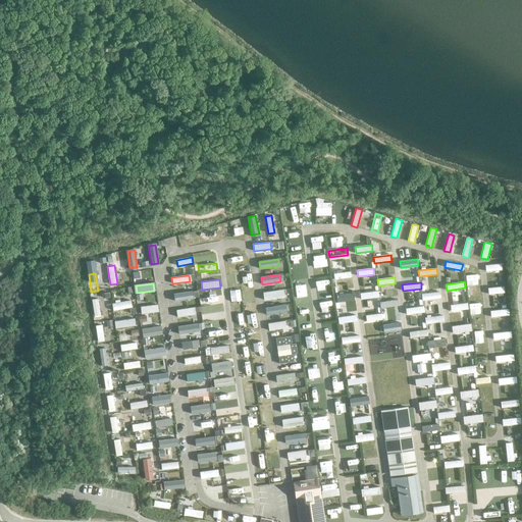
[(194,298),(193,291),(174,294),(175,300),(194,298)]
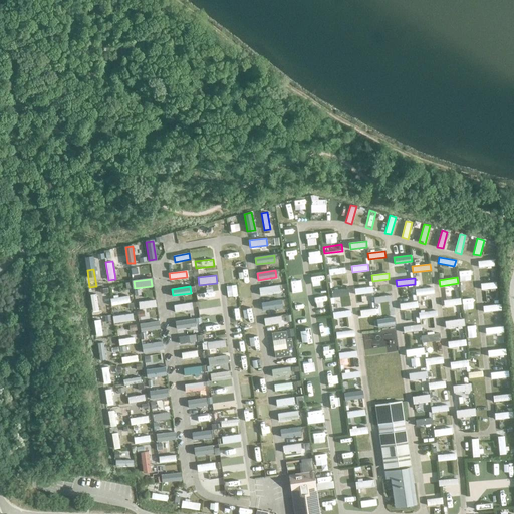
[(277,292),(276,286),(259,288),(260,294),(277,292)]
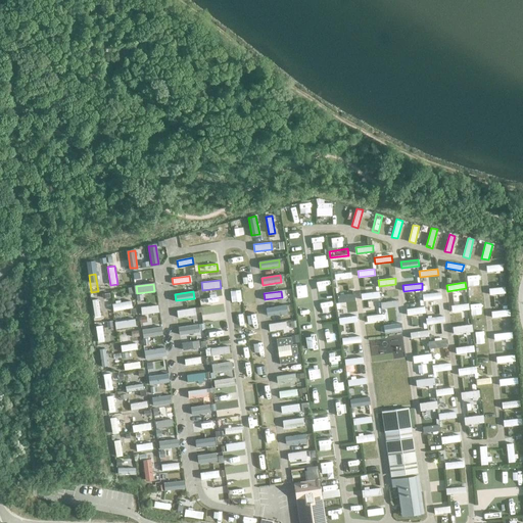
[(361,293),(362,300),(380,297),(379,291),(361,293)]
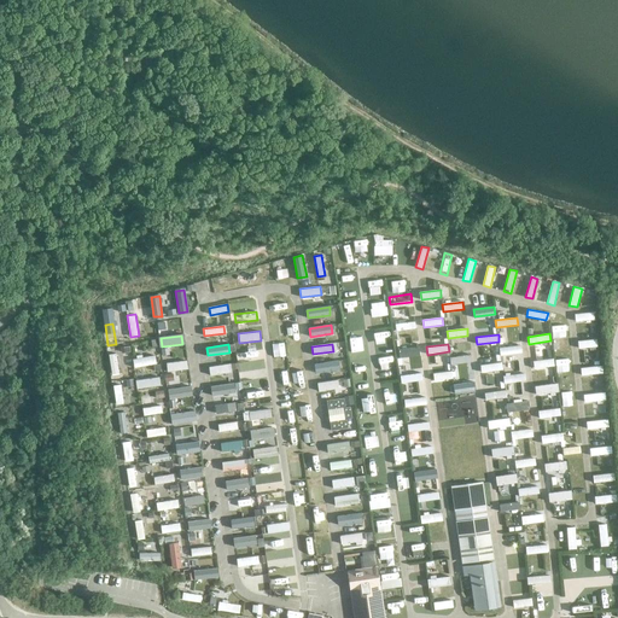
[(522,353),(522,345),(499,348),(500,355),(522,353)]
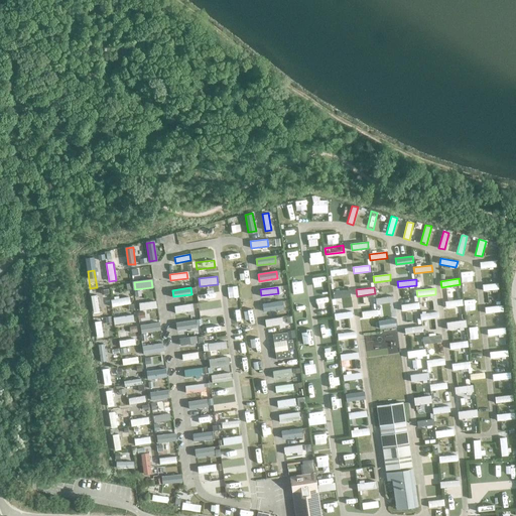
[(220,299),(220,292),(201,294),(202,302),(220,299)]
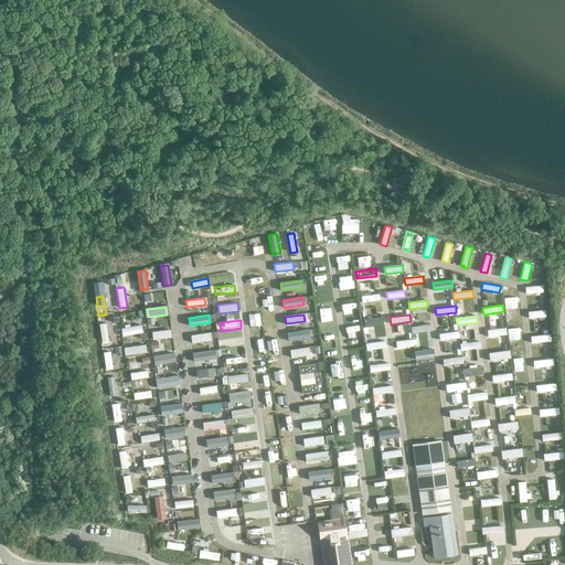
[(106,323),(99,324),(103,342),(109,341),(106,323)]
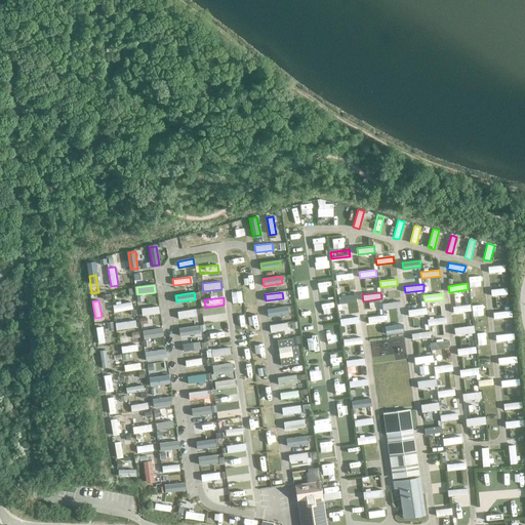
[(133,309),(132,301),(113,305),(114,312),(133,309)]
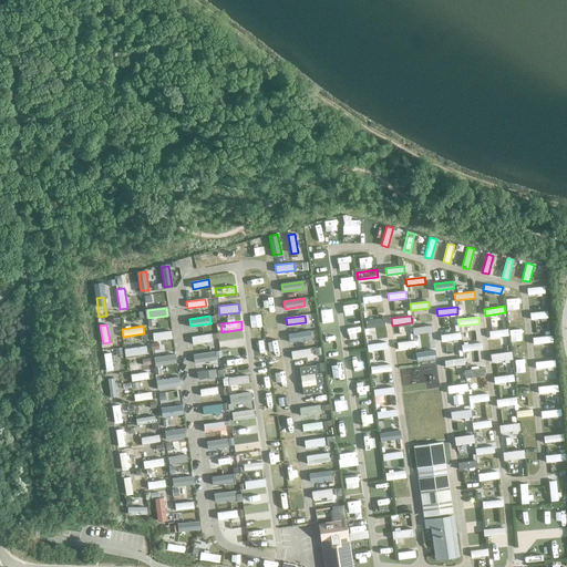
[(413,334),(433,332),(432,326),(413,328),(413,334)]
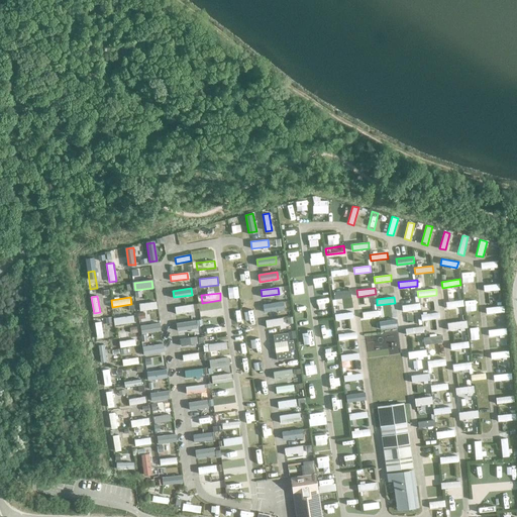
[(446,308),(463,306),(463,300),(446,302),(446,308)]
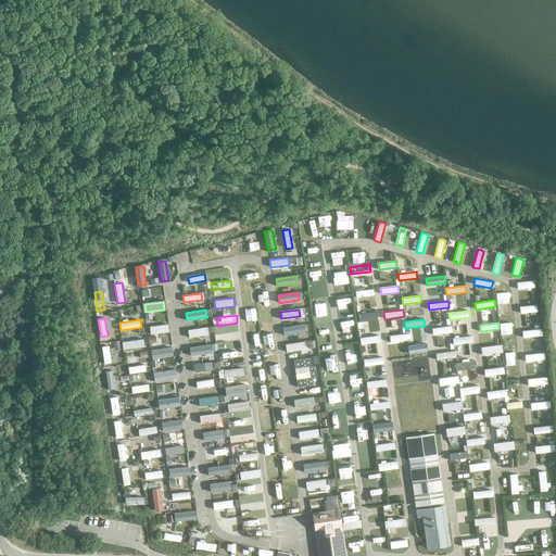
[(151,335),(168,332),(168,325),(150,327),(151,335)]
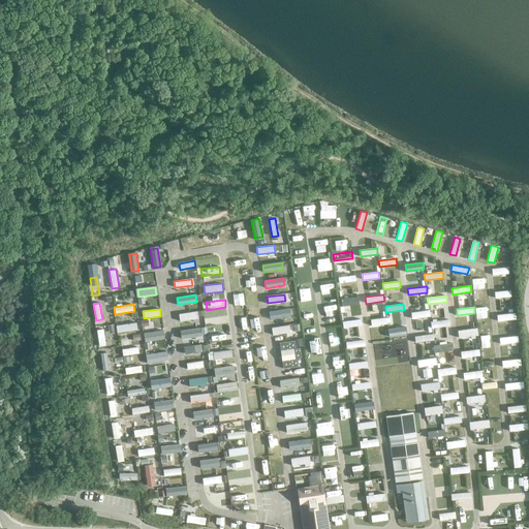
[(288,316),(288,309),(269,312),(270,319),(288,316)]
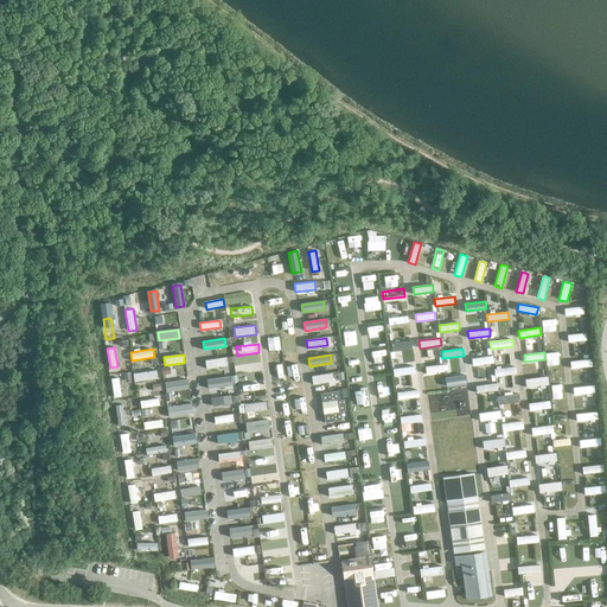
[(493,363),(493,356),(472,358),(472,365),(493,363)]
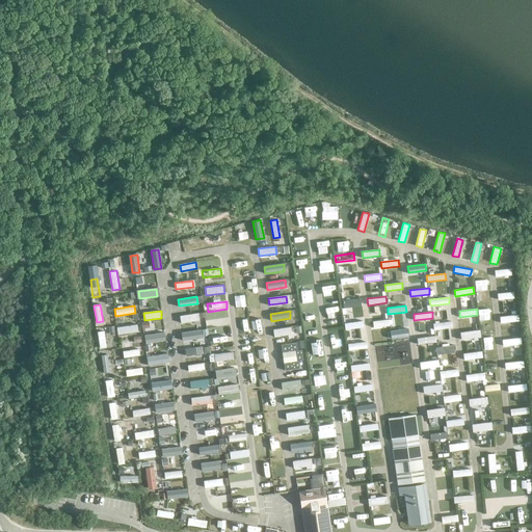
[(182,322),(198,319),(198,313),(181,316),(182,322)]
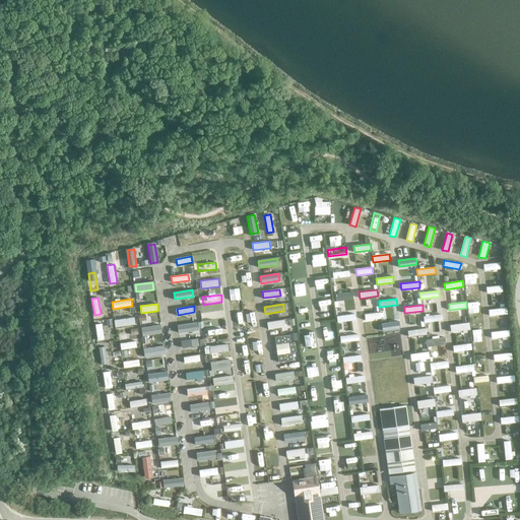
[(223,312),(206,314),(206,320),(224,318),(223,312)]
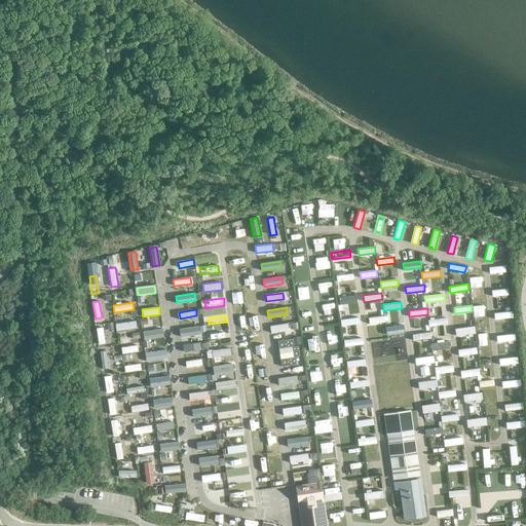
[(341,326),(360,324),(359,317),(340,320),(341,326)]
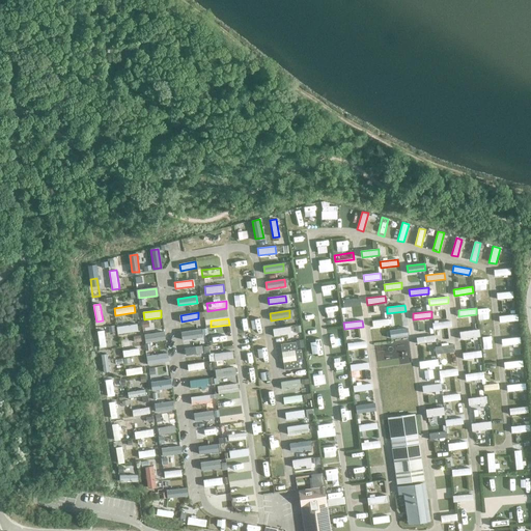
[(451,327),(451,320),(432,324),(432,330),(451,327)]
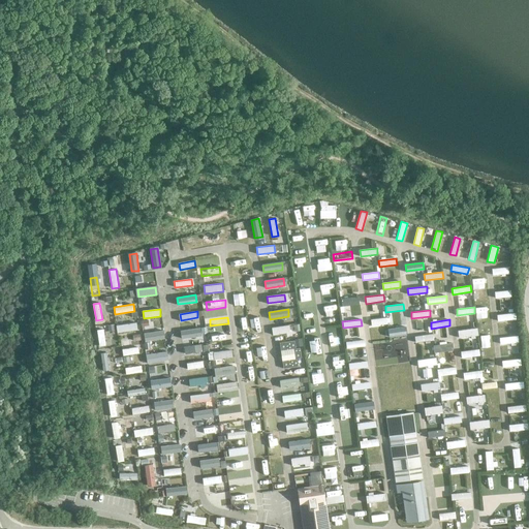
[(118,333),(133,331),(133,324),(117,327),(118,333)]
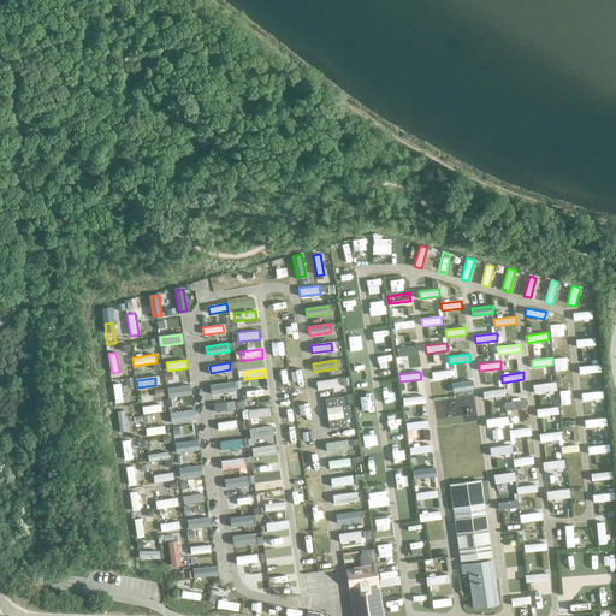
[(317,381),(318,390),(338,388),(337,379),(317,381)]
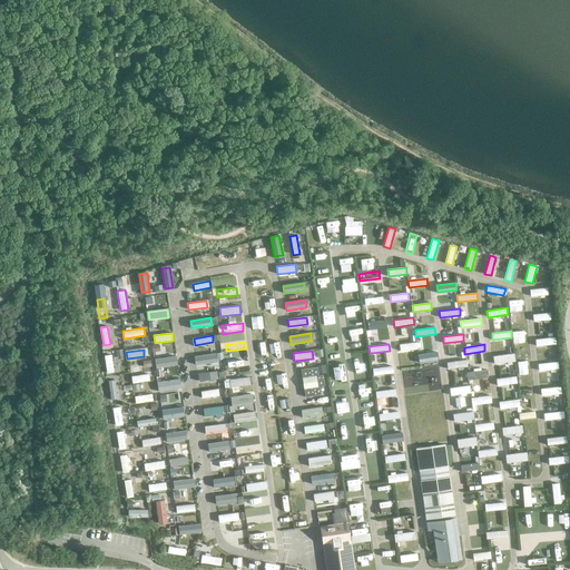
[(419,361),(438,359),(436,352),(419,354),(419,361)]
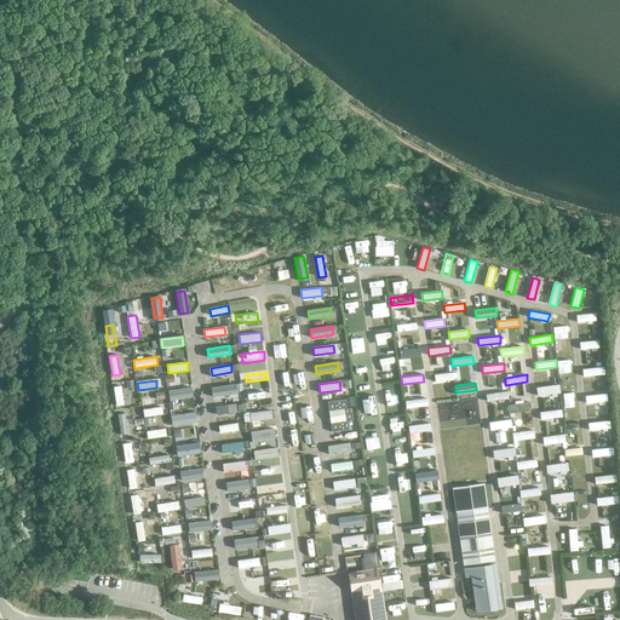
[(213,388),(214,396),(234,392),(234,384),(213,388)]
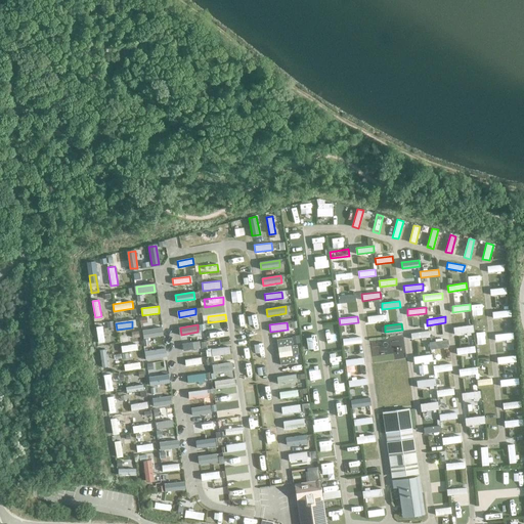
[(471,325),(453,328),(454,334),(472,332),(471,325)]
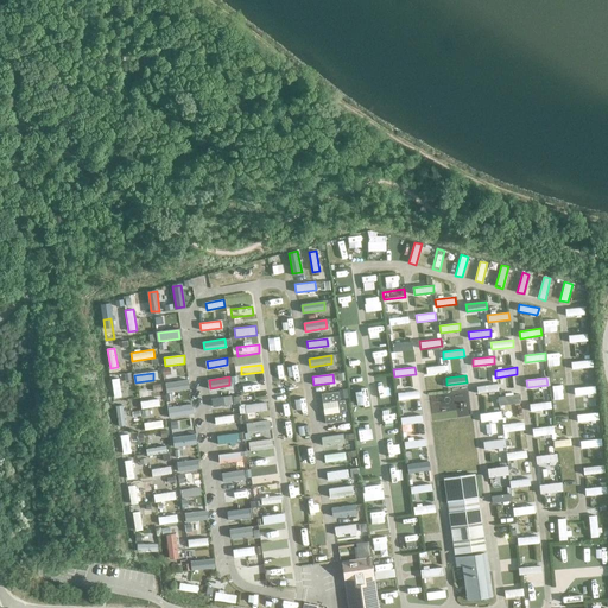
[(119,379),(112,379),(114,398),(121,397),(119,379)]
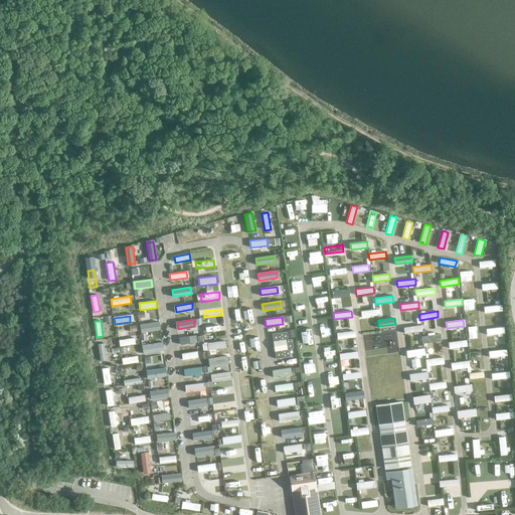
[(224,325),(206,328),(207,334),(225,331),(224,325)]
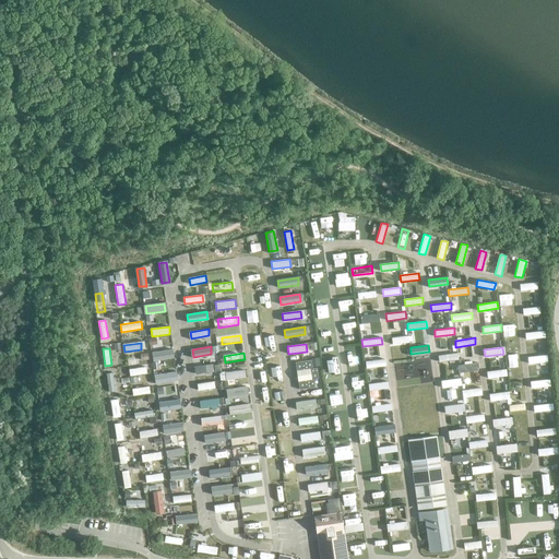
[(459,359),(458,353),(438,355),(439,363),(459,359)]
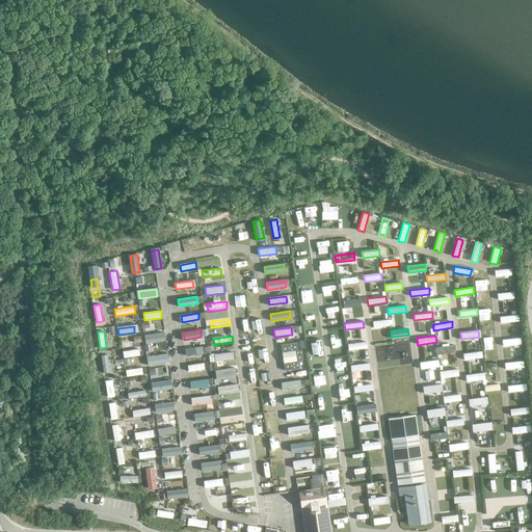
[(367,348),(366,342),(347,344),(348,350),(367,348)]
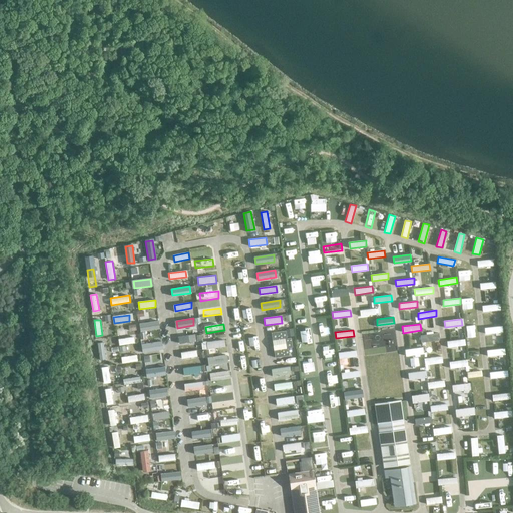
[(276,358),(290,355),(288,348),(293,347),(291,338),(287,338),(286,331),(272,333),(276,358)]
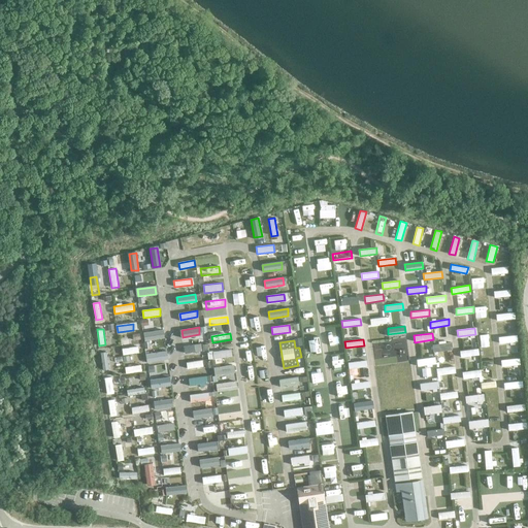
[(202,351),(201,343),(184,347),(185,354),(202,351)]
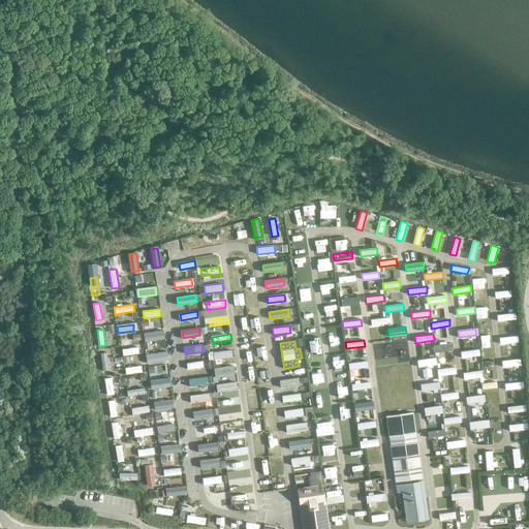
[(123,356),(139,353),(138,347),(122,349),(123,356)]
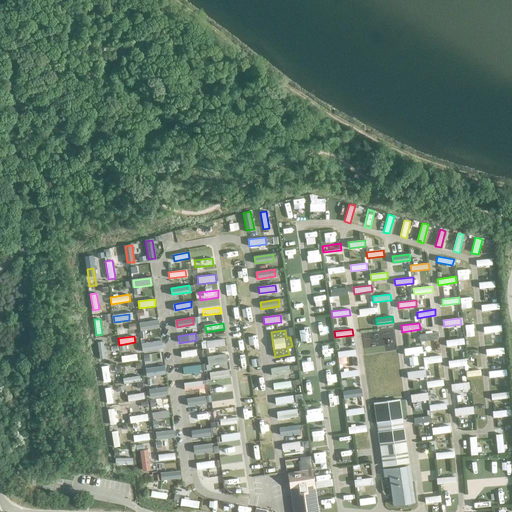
[(464,344),(464,338),(446,340),(446,347),(464,344)]
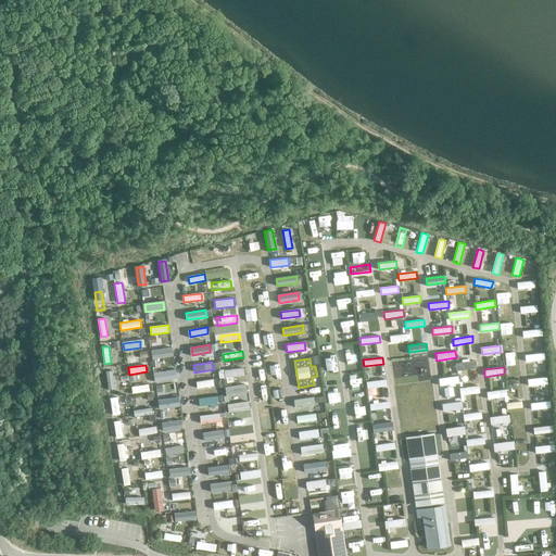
[(225,378),(244,376),(243,368),(224,370),(225,378)]
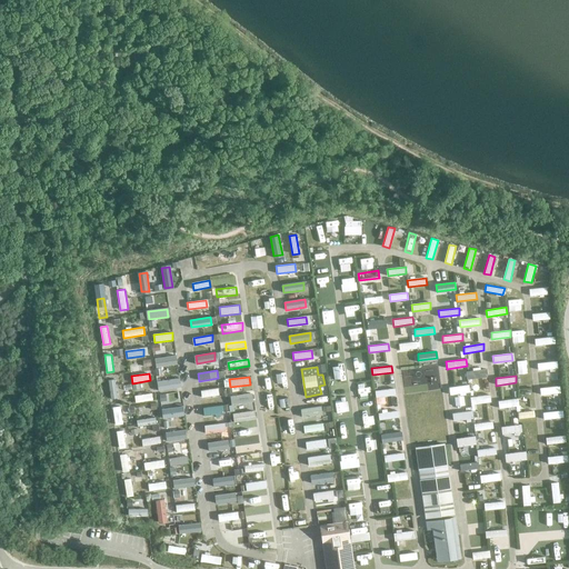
[(115,379),(108,380),(111,399),(118,398),(115,379)]
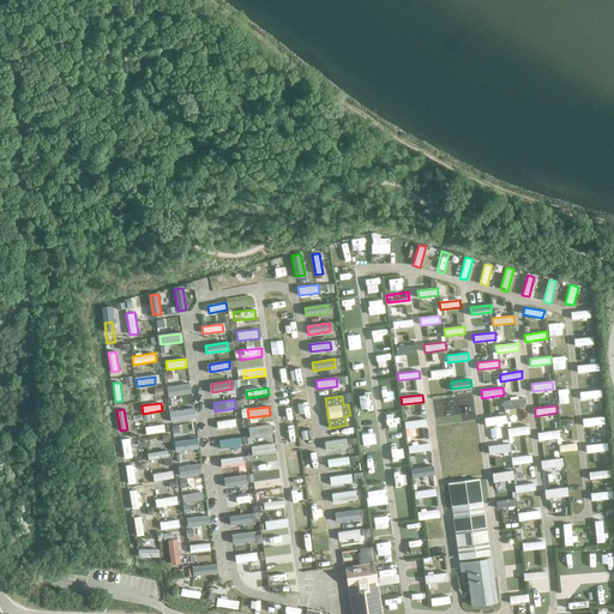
[(191,420),(190,413),(170,415),(172,422),(191,420)]
